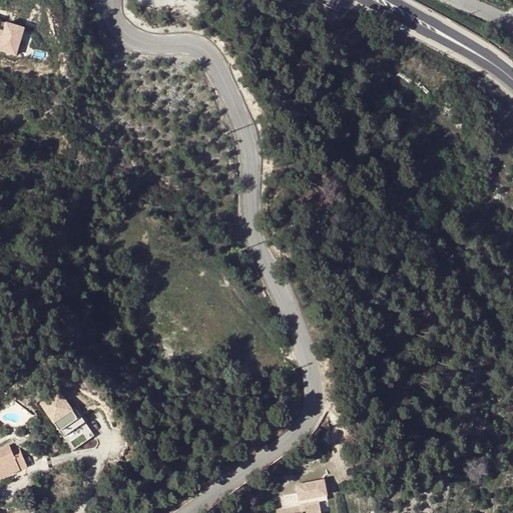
[(0,49),(19,53),(24,24),(0,19),(0,49)]
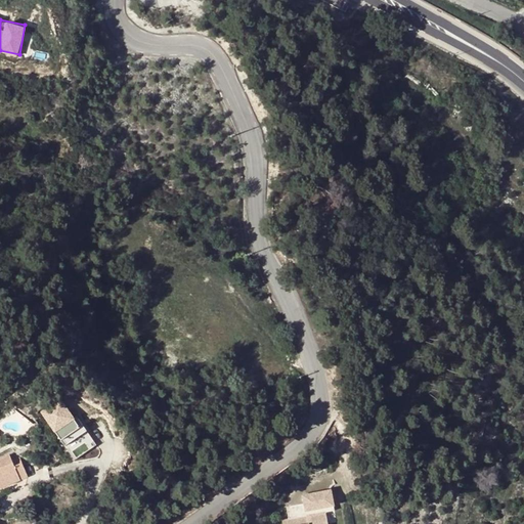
[(399,231),(403,238),(412,232),(407,225),(399,231)]
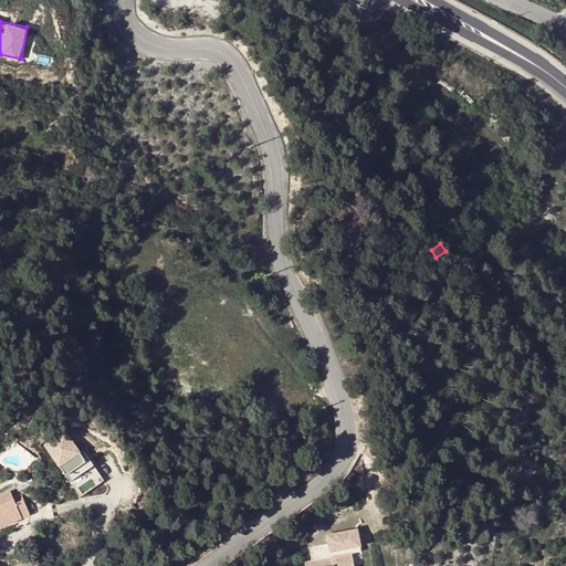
[(91,468),(64,430),(43,444),(69,482),(91,468)]
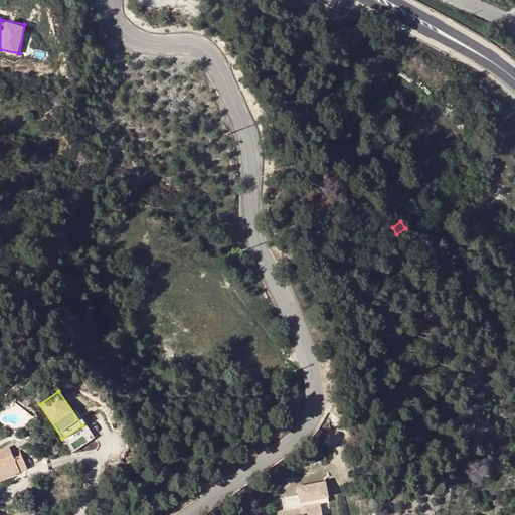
[(9,448),(0,451),(0,480),(28,470),(22,455),(14,458),(12,453),(9,448)]
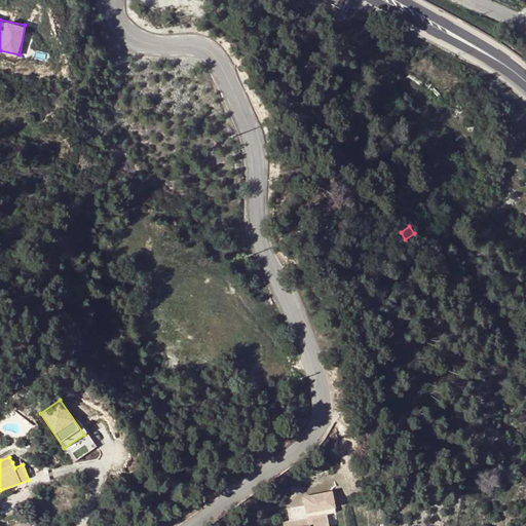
[(20,459),(12,462),(14,467),(23,464),(20,459)]
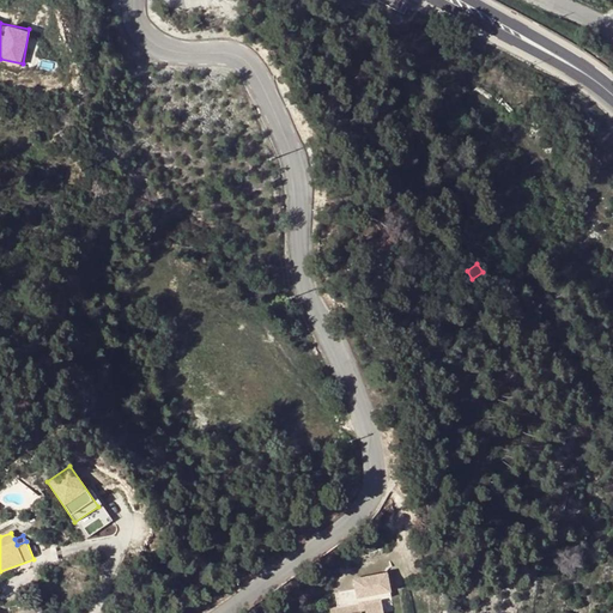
[(359,612),(358,604),(381,600),(390,598),(388,584),(354,590),(356,594),(335,598),(337,608),(329,610),(329,612),(359,612)]
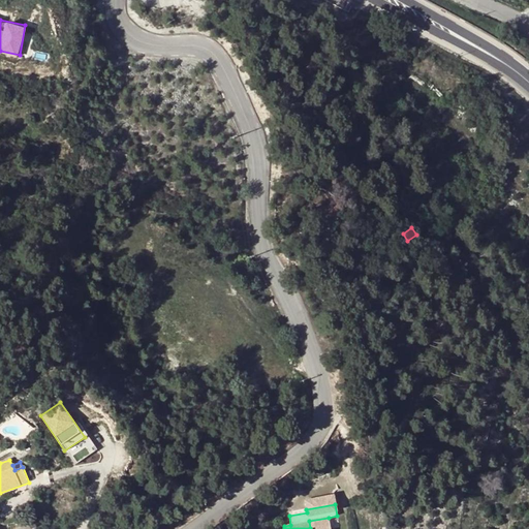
[(330,528),(329,518),(309,521),(310,528),(330,528)]
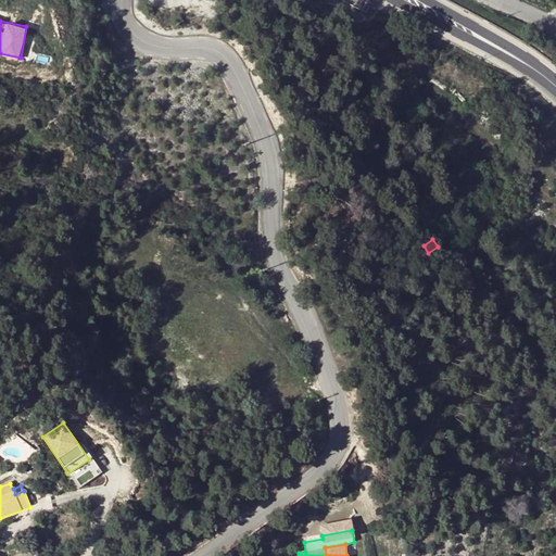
All buildings are outlined.
